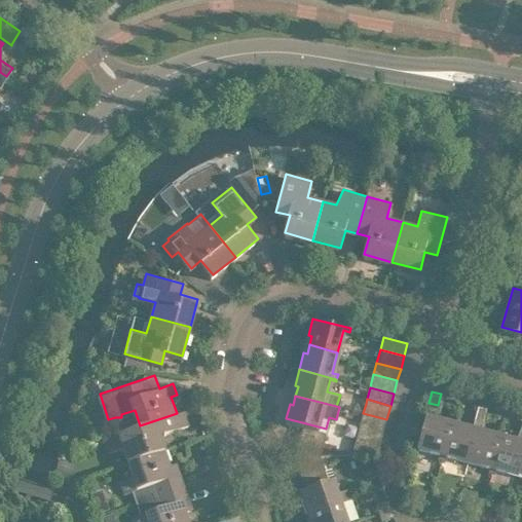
[(366,404),(356,401),(353,411),(363,413),(366,404)]
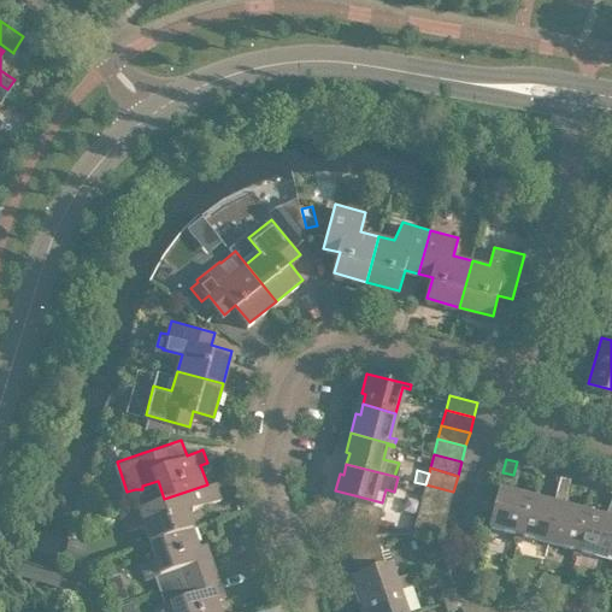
[(560,474),(557,488),(566,490),(571,476),(560,474)]
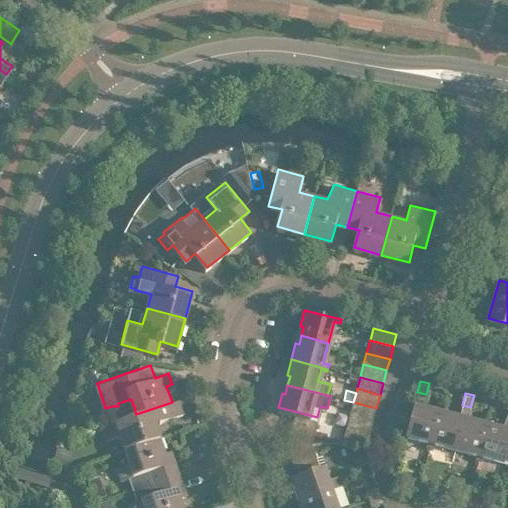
[(125,449),(162,437),(155,417),(160,416),(161,419),(184,411),(180,399),(172,402),(136,415),(136,414),(103,425),(107,438),(120,434),(125,449)]
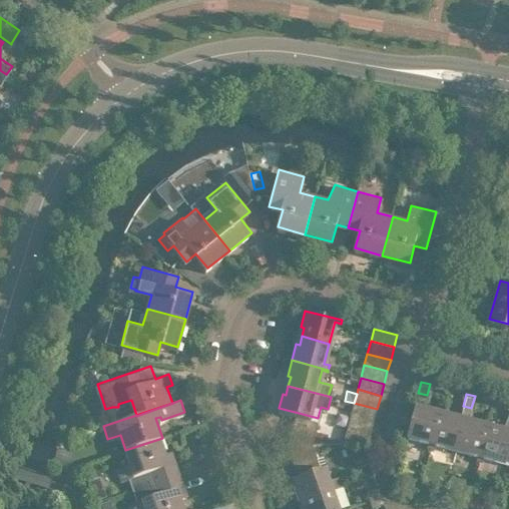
[(416,402),(407,434),(429,440),(428,445),(431,446),(441,409),(416,402)]
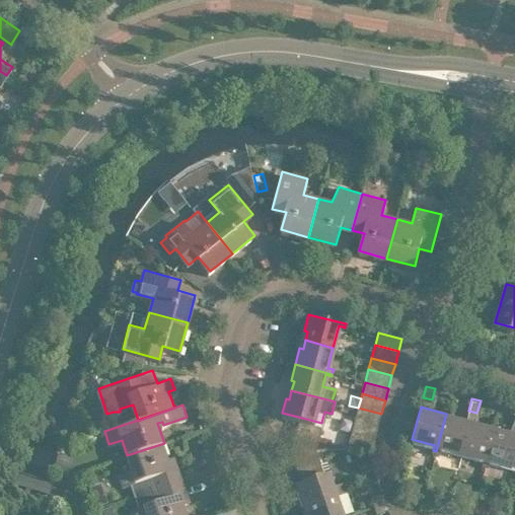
[(358,408),(355,419),(378,425),(381,414),(358,408)]
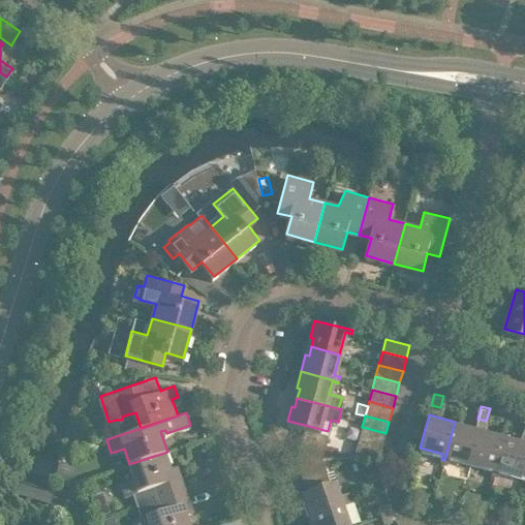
[(480,432),(471,462),(492,467),(491,472),(496,473),(506,435),(484,429),(486,421),(477,419),(475,427),(474,430),(480,432)]
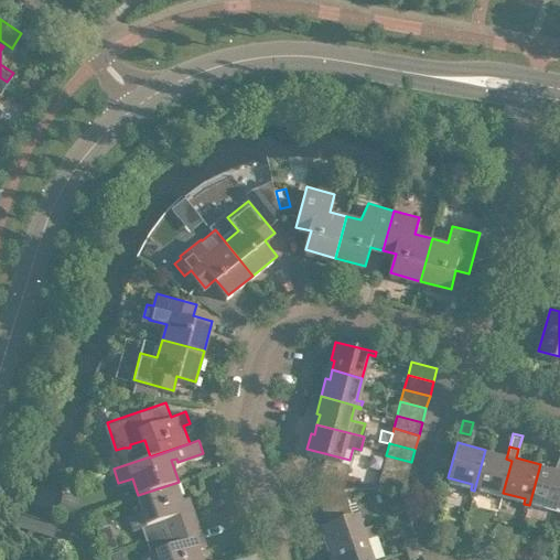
[(480,486),(503,493),(512,461),(506,459),(507,455),(485,450),(474,491),(478,492),(480,486)]
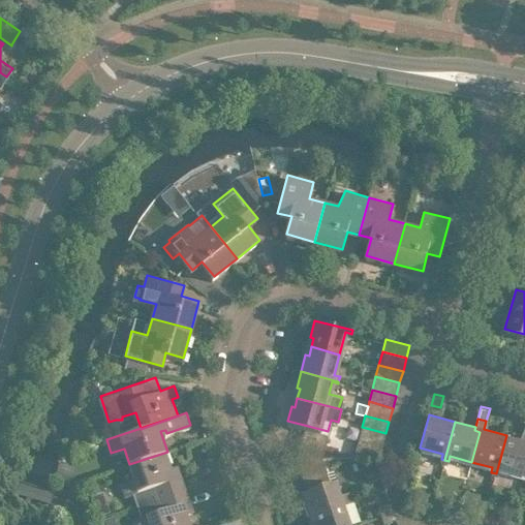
[(328,431),(304,425),(301,437),(326,443),(329,432),(328,431)]
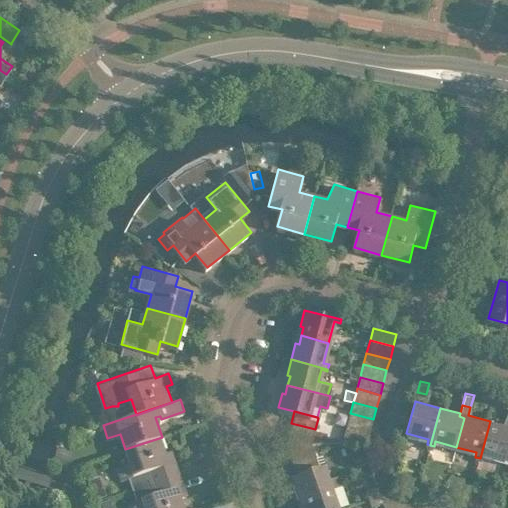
[(347,425),(370,431),(373,419),(350,413),(347,425)]
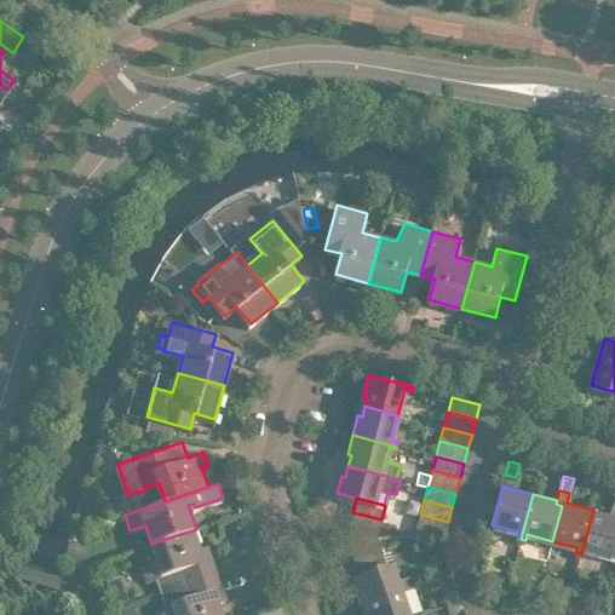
[(593,510),(581,555),(586,556),(587,551),(613,557),(609,572),(614,573),(614,501),(609,515),(593,510)]
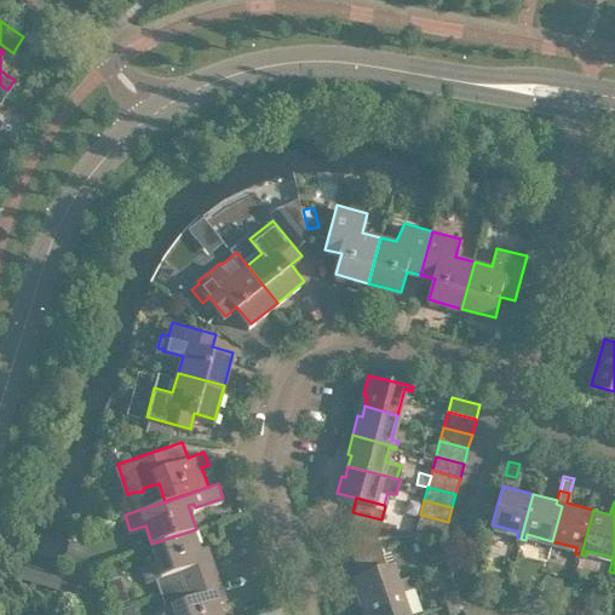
[(93,507),(78,513),(81,523),(97,518),(93,507)]
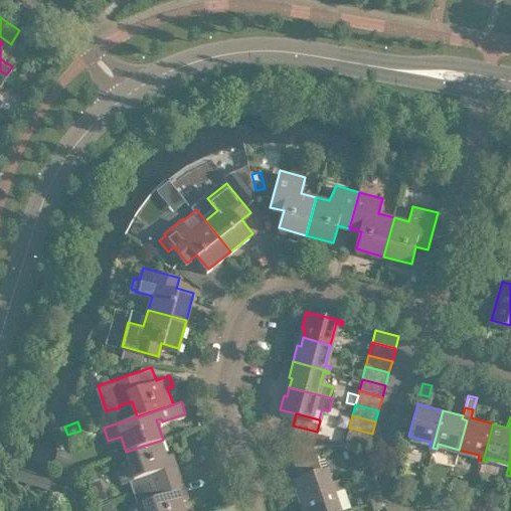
[(289,443),(292,454),(316,445),(315,442),(317,432),(293,426),(289,443)]
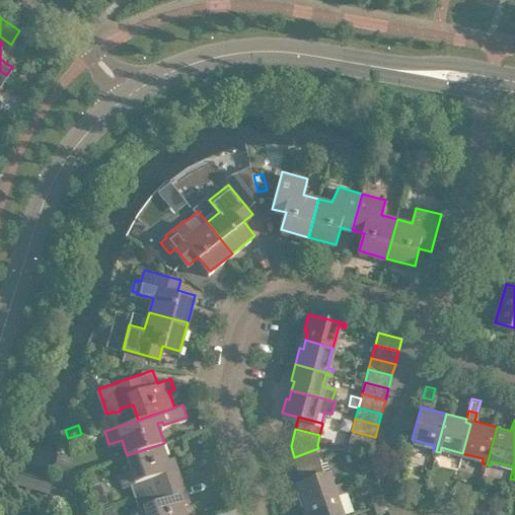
[(349,443),(372,449),(375,437),(352,431),(349,443)]
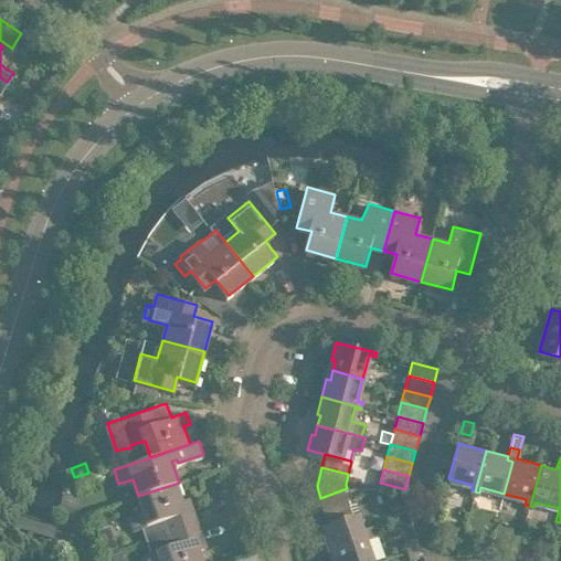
[(360,485),(363,475),(350,472),(346,485),(360,485)]
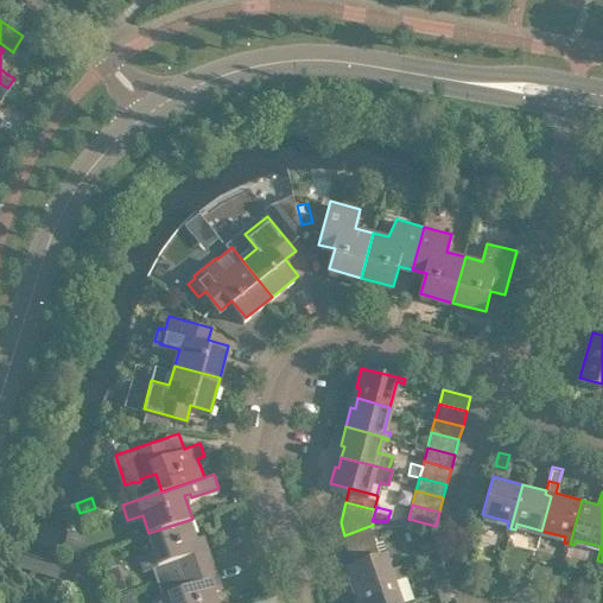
[(145,571),(153,567),(158,581),(213,562),(203,535),(198,537),(192,519),(148,533),(154,551),(140,556),(145,571)]
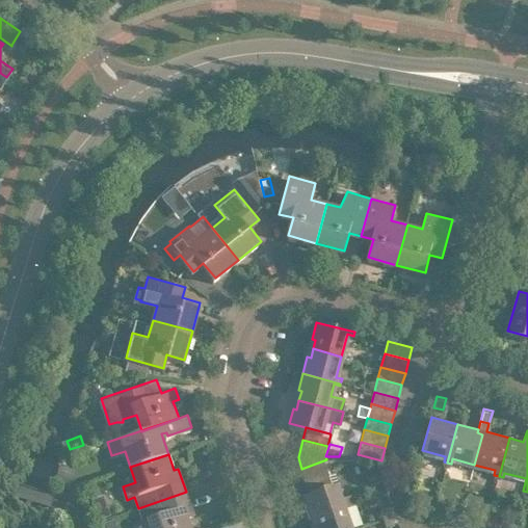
[(306,480),(330,472),(326,459),(301,469),(306,480)]
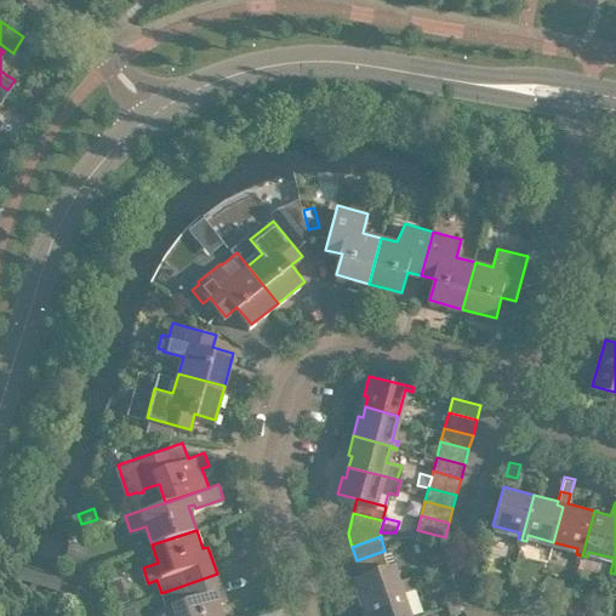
[(433,562),(450,557),(446,546),(429,551),(433,562)]
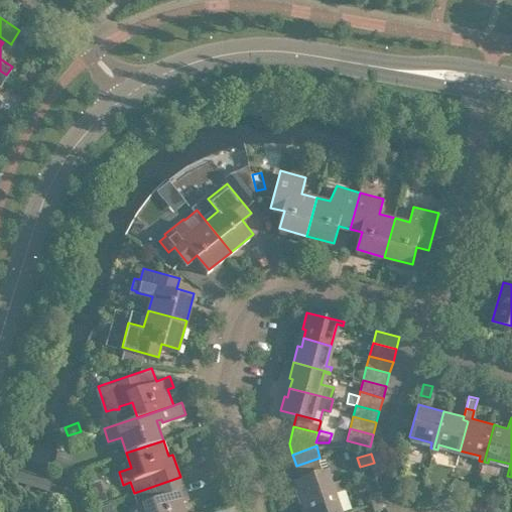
[(73,460),(61,456),(58,466),(70,469),(73,460)]
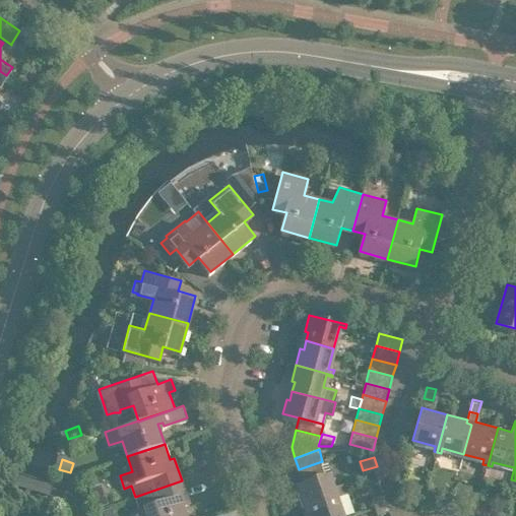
[(304,506),(338,494),(332,475),(337,474),(335,470),(327,473),(322,461),(299,469),(303,481),(287,487),(292,499),(301,496),(304,506)]
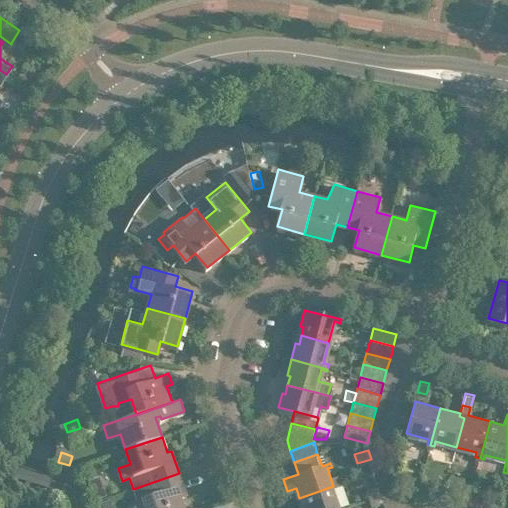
[(133,489),(137,500),(129,503),(131,507),(186,507),(183,497),(187,496),(179,473),(133,489)]
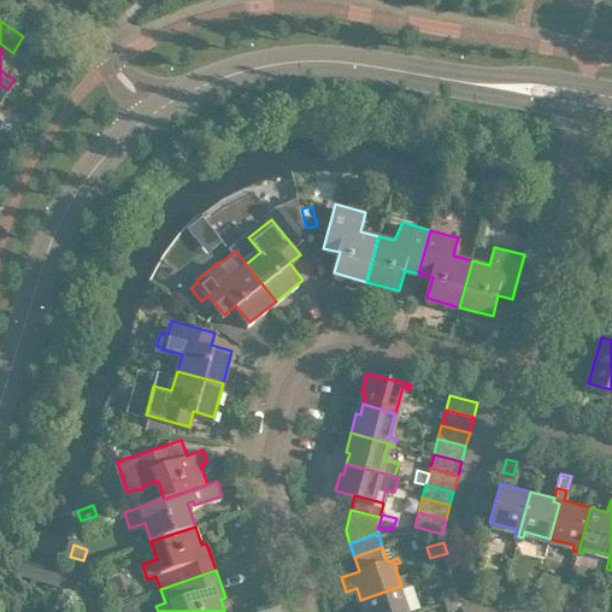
[(441,589),(445,598),(460,592),(457,583),(441,589)]
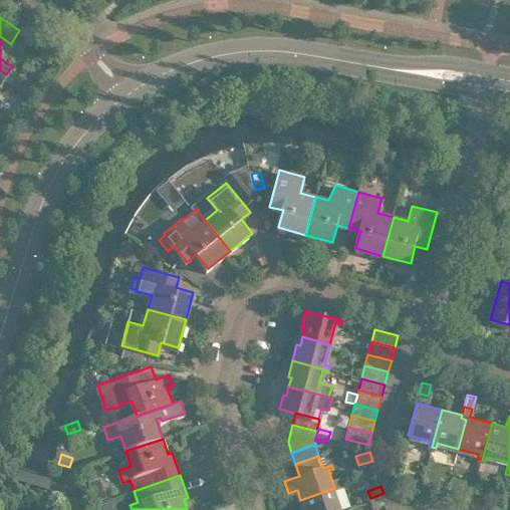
[(334,509),(345,507),(344,504),(339,505),(334,488),(300,500),(303,509),(301,509),(334,509)]
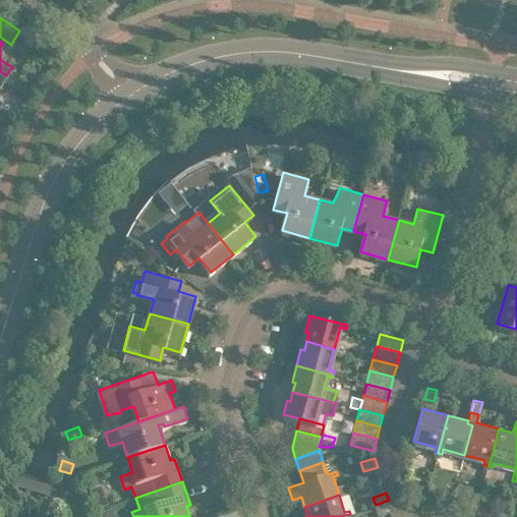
[(389,500),(376,505),(379,513),(392,509),(389,500)]
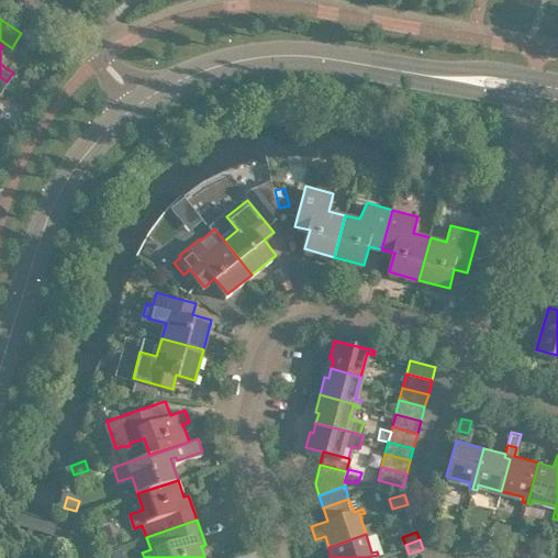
[(125,557),(121,546),(110,550),(112,557),(125,557)]
